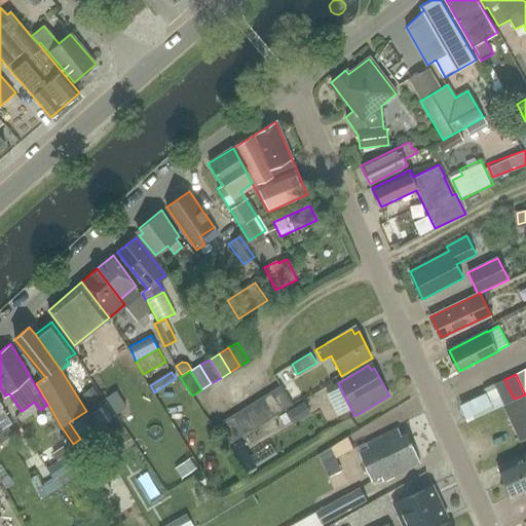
[(502,404),(514,399),(504,379),(493,384),(502,404)]
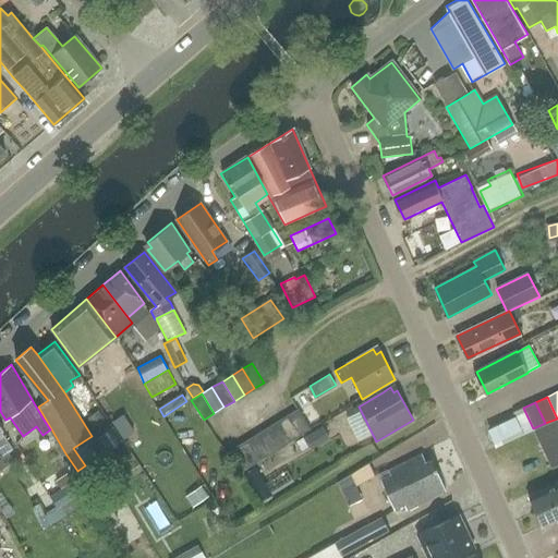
[(288,415),(300,435),(310,428),(298,409),(288,415)]
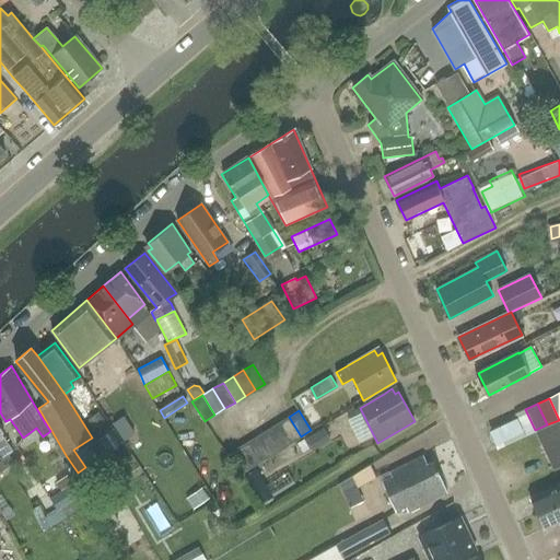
[(96,432),(107,424),(100,412),(88,420),(96,432)]
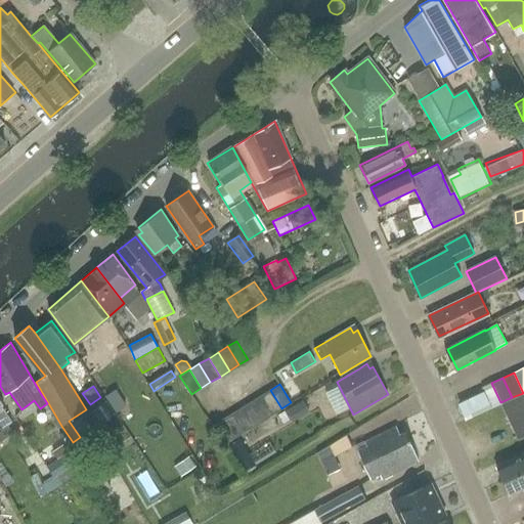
[(272,415),(281,408),(270,390),(261,396),(272,415)]
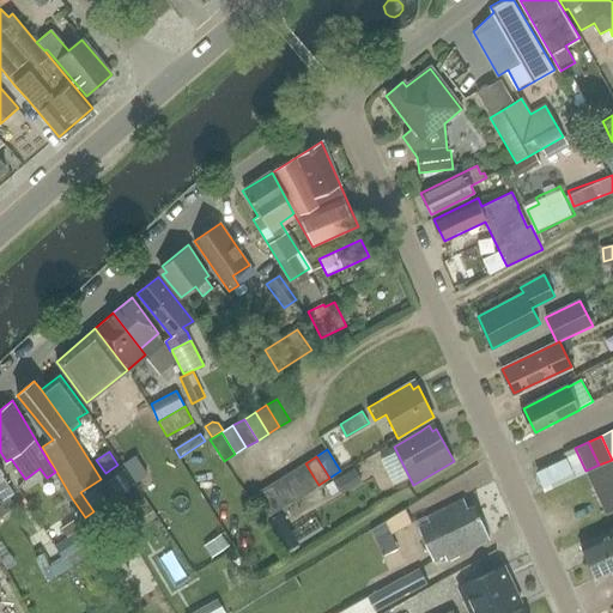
[(612,477),(612,467),(611,462),(587,473),(593,486),(612,477)]
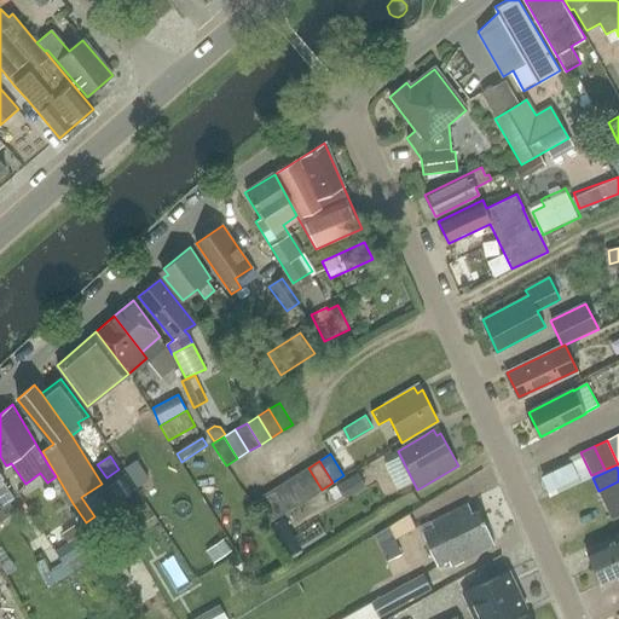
[(311,496),(322,490),(308,468),(298,474),(311,496)]
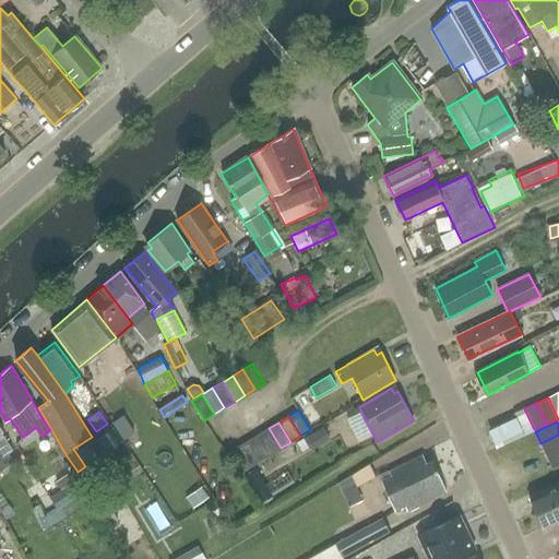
[(0,454),(3,459),(9,465),(14,461),(9,453),(13,451),(4,438),(2,439),(0,435),(0,433),(4,431),(0,425),(0,454)]
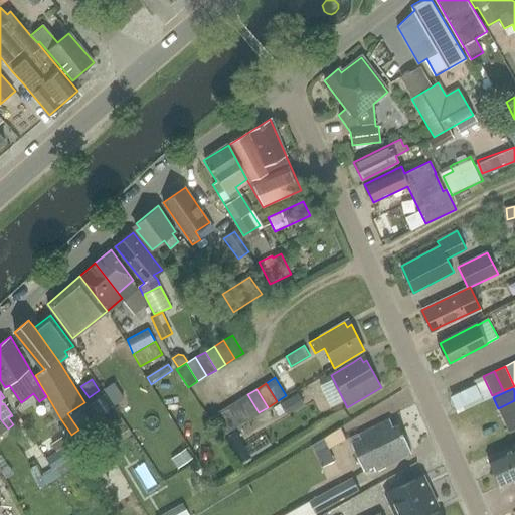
[(288,415),(305,404),(298,393),(281,403),(288,415)]
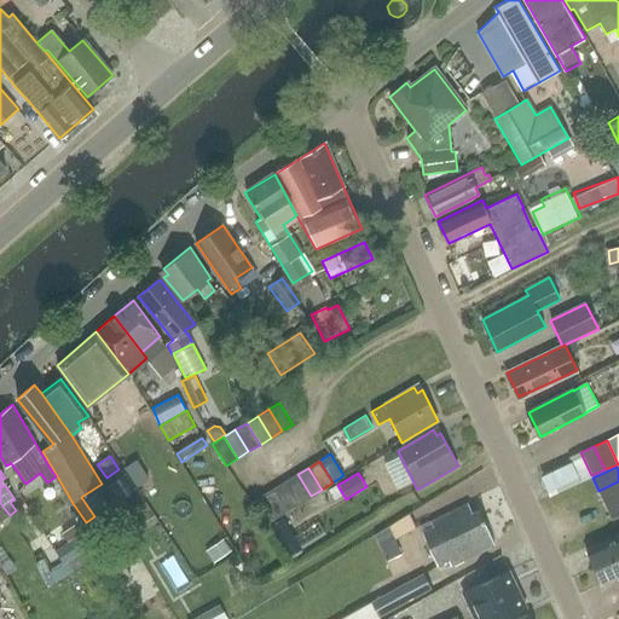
[(299,503),(311,496),(298,474),(285,481),(299,503)]
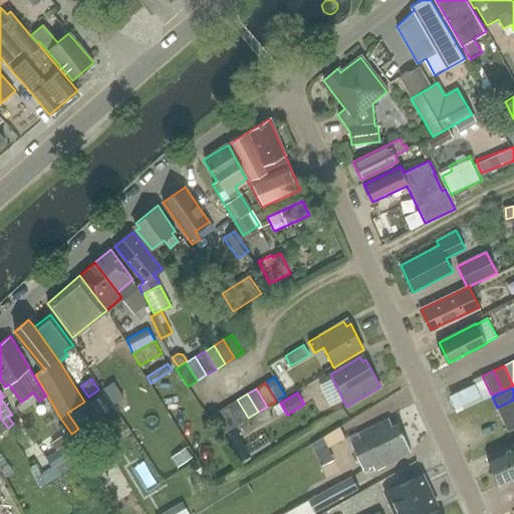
[(239,424),(248,418),(237,400),(228,406),(239,424)]
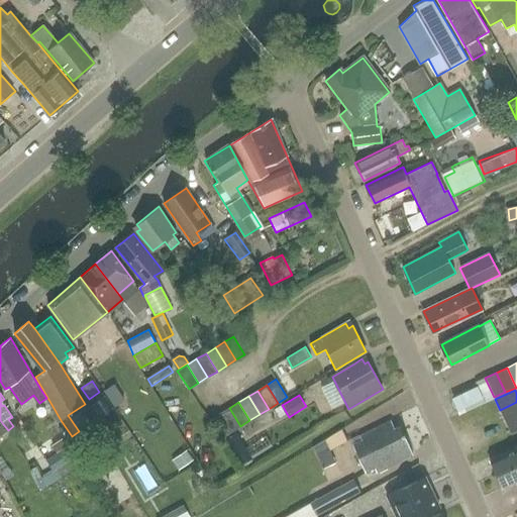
[(505,421),(516,415),(516,402),(500,410),(505,421)]
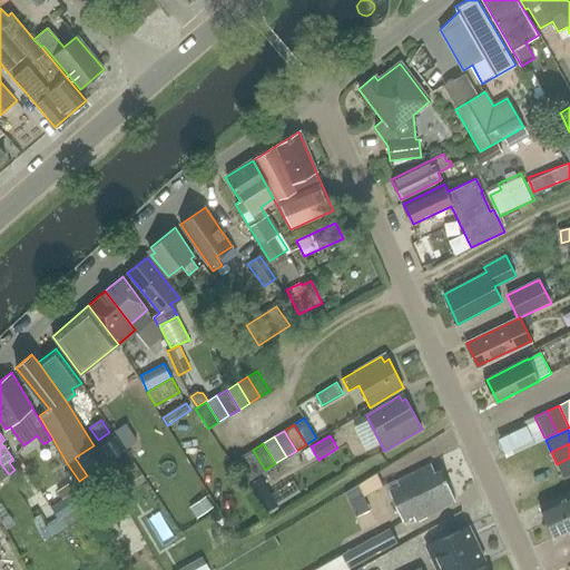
[(243,455),(255,475),(265,470),(253,450),(243,455)]
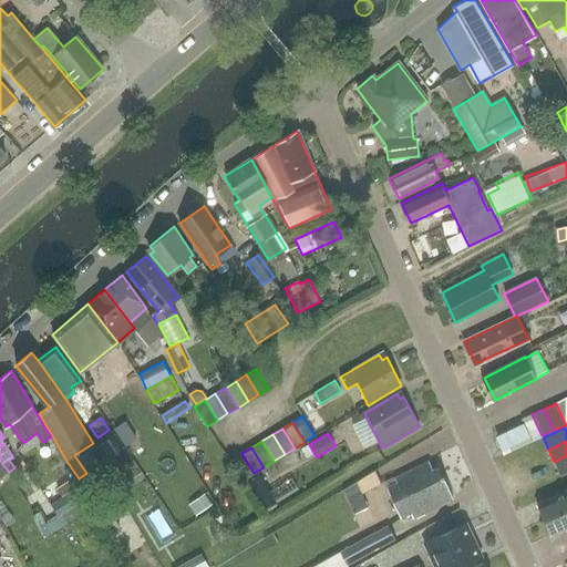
[(243,480),(254,473),(241,453),(230,460),(243,480)]
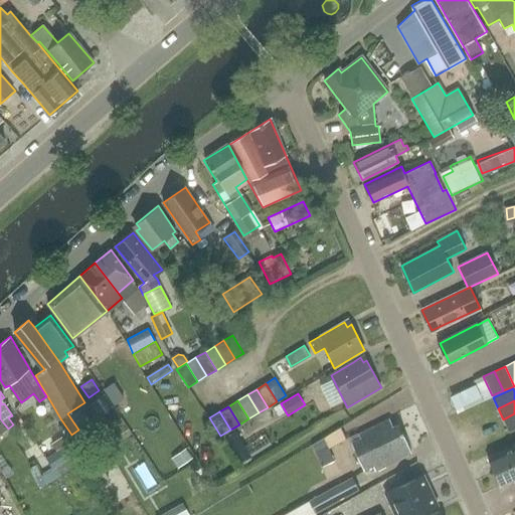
[(514,413),(503,419),(509,431),(514,427),(514,413)]
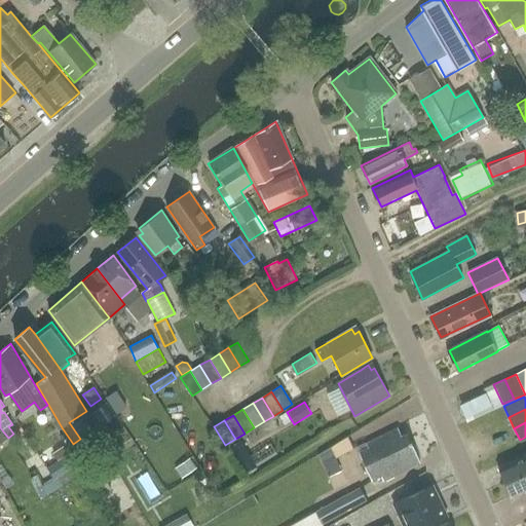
[(402,436),(398,427),(366,443),(368,447),(359,451),(372,480),(381,475),(384,481),(420,463),(407,433),(402,436)]
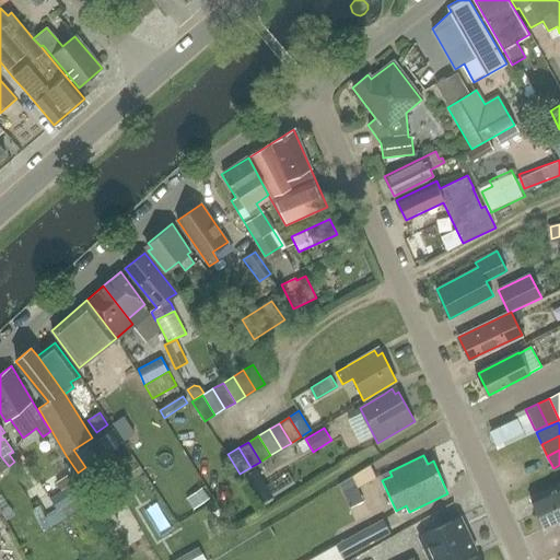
[(376,478),(370,465),(351,477),(358,489),(376,478)]
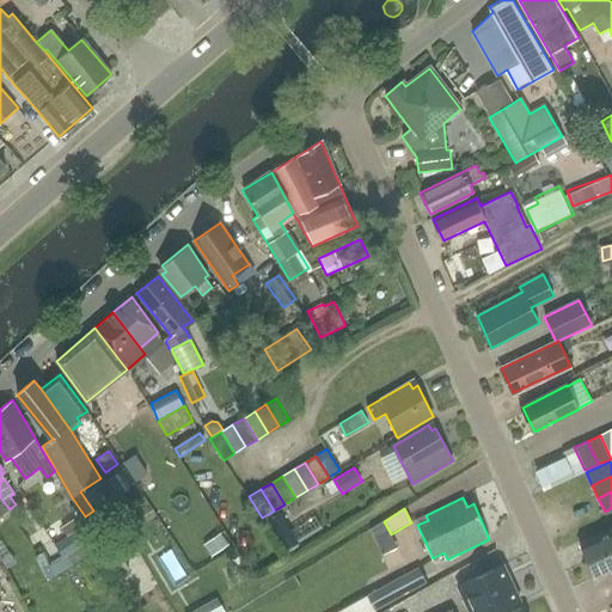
[(298,543),(280,514),(270,520),(288,549),(298,543)]
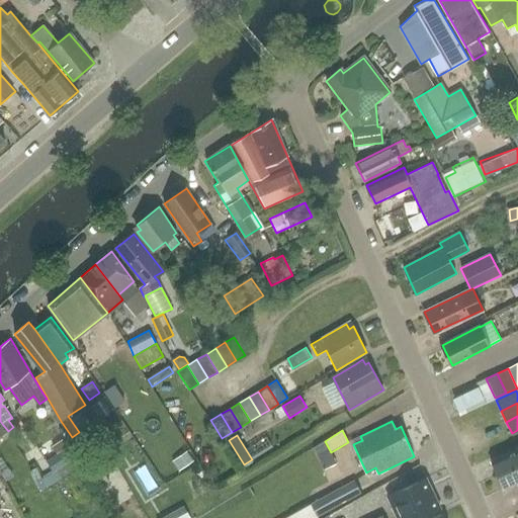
[(67,447),(63,441),(53,448),(57,454),(67,447)]
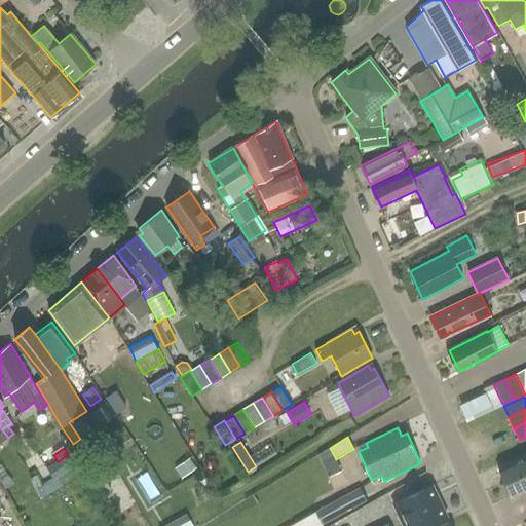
[(525,454),(498,467),(512,496),(525,489),(525,454)]
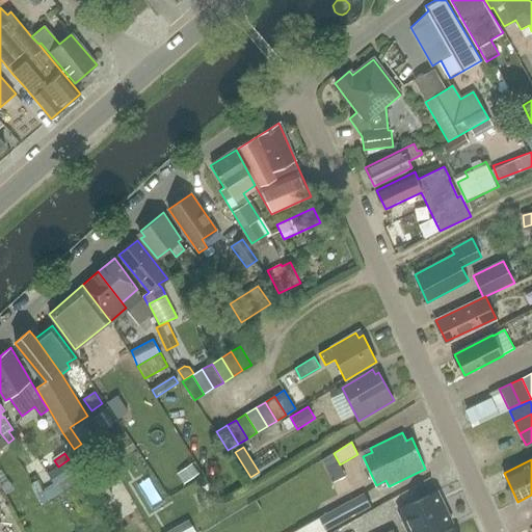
[(54,484),(77,471),(71,461),(49,475),(54,484)]
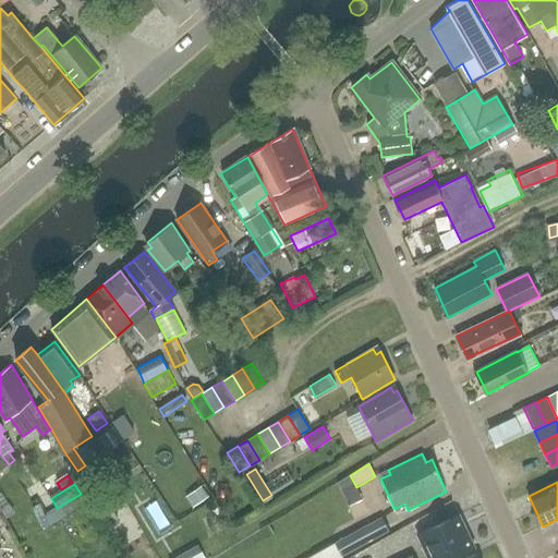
[(114,512),(101,490),(92,496),(105,518),(114,512)]
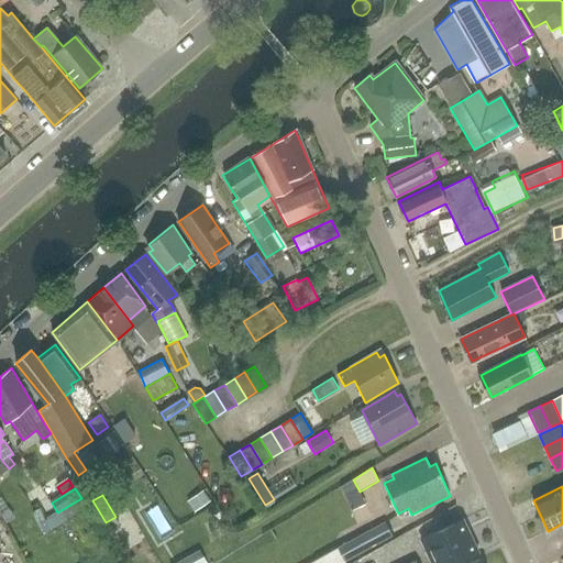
[(431,562),(457,562),(477,554),(462,520),(421,540),(431,562)]
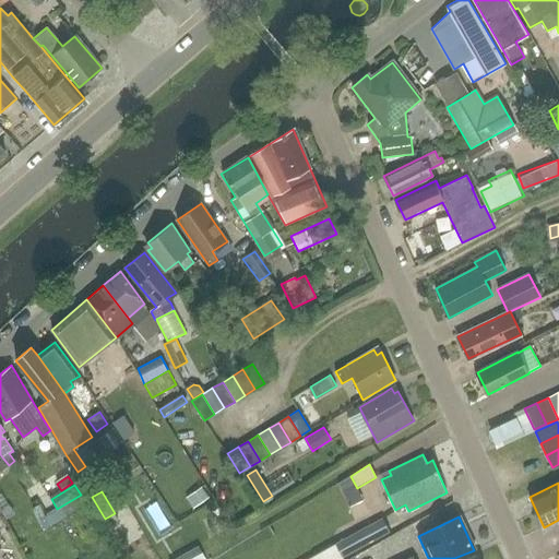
[(391,533),(383,519),(336,544),(343,558),(391,533)]
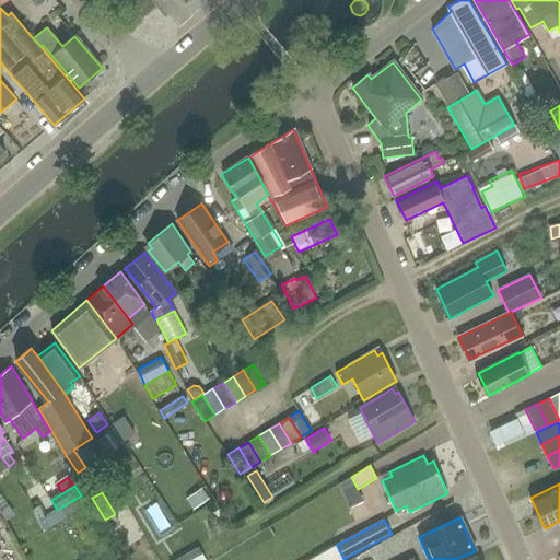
[(343,559),(337,545),(313,558),(314,559),(343,559)]
